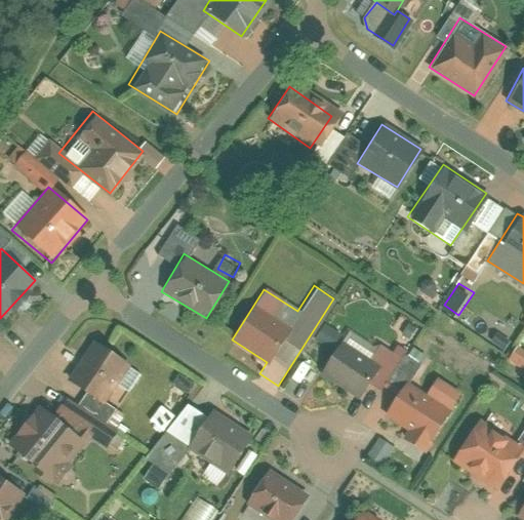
[(388,356),(348,329),(319,372),(359,399),(388,356)]
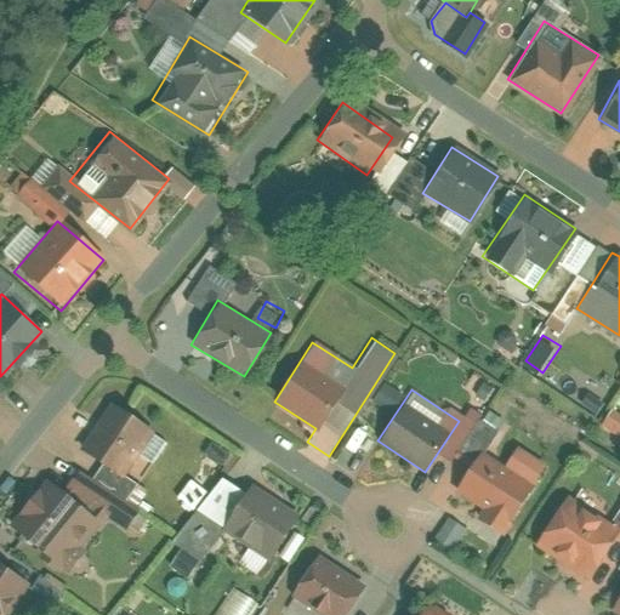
[(153,430),(109,403),(80,449),(123,477),(153,430)]
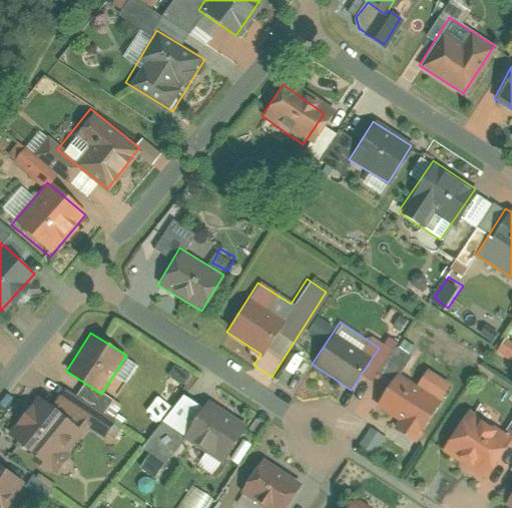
[(511,336),(510,335),(501,349),(511,356),(511,336)]
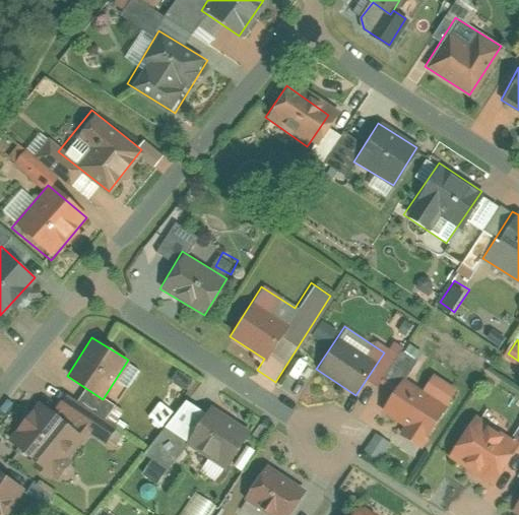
[(447,404),(402,380),(385,411),(405,423),(398,436),(422,449),(447,404)]
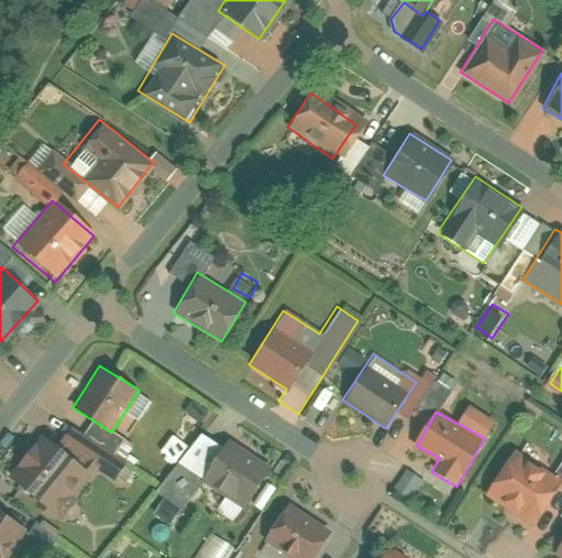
[(86,466),(43,429),(3,474),(46,512),(86,466)]
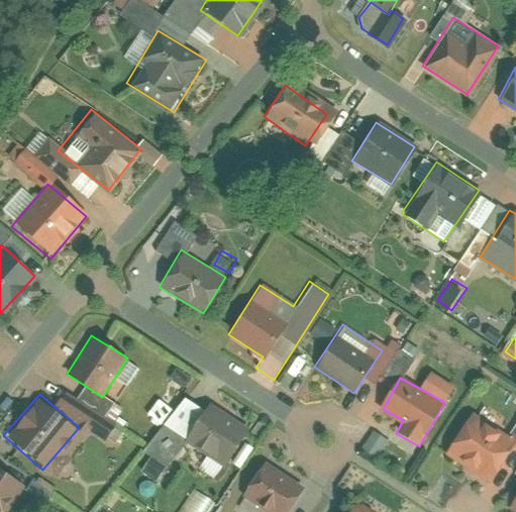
[(164,395),(151,410),(165,420),(176,404),(164,395)]
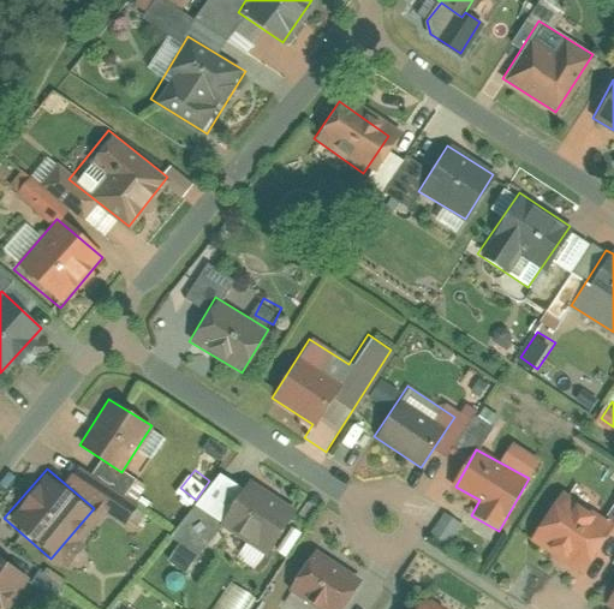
[(220,472),(170,536),(197,555),(238,484),(220,472)]
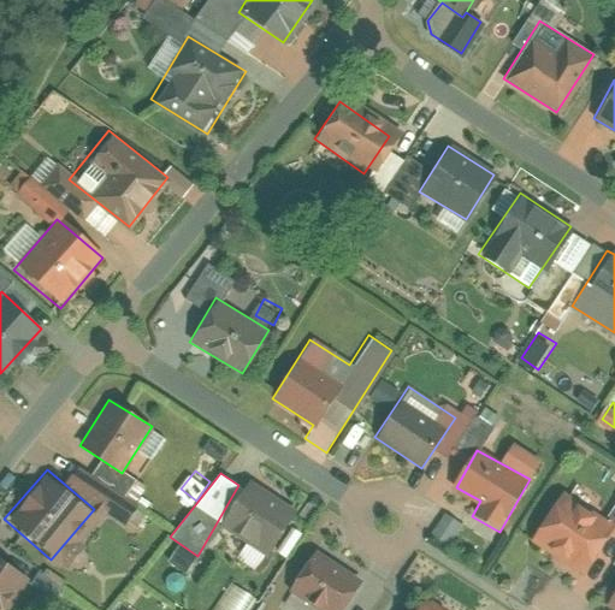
[(291,509),(249,483),(222,526),(264,552),(291,509)]
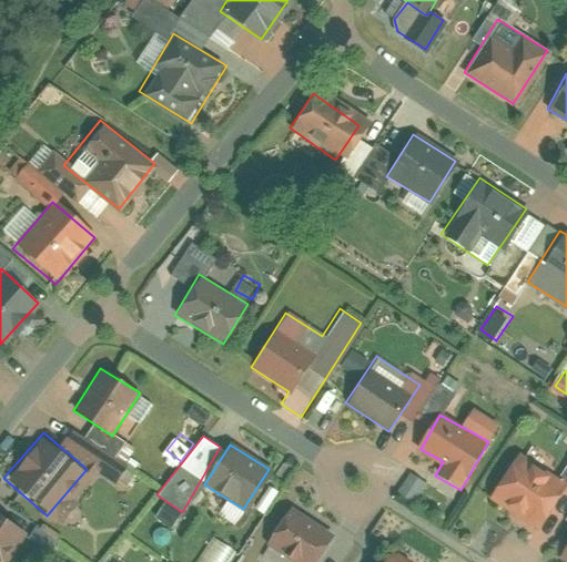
[(565,484),(522,458),(496,499),(539,525),(565,484)]
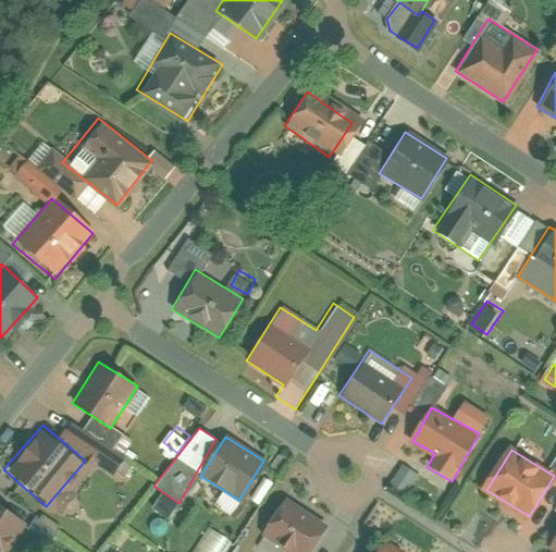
[(406,460),(393,479),(409,489),(421,470),(406,460)]
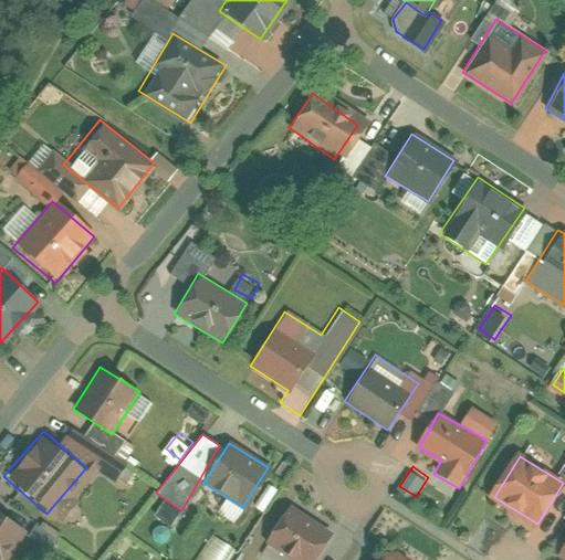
[(314,559),(330,535),(285,507),(263,542),(291,559),(314,559)]
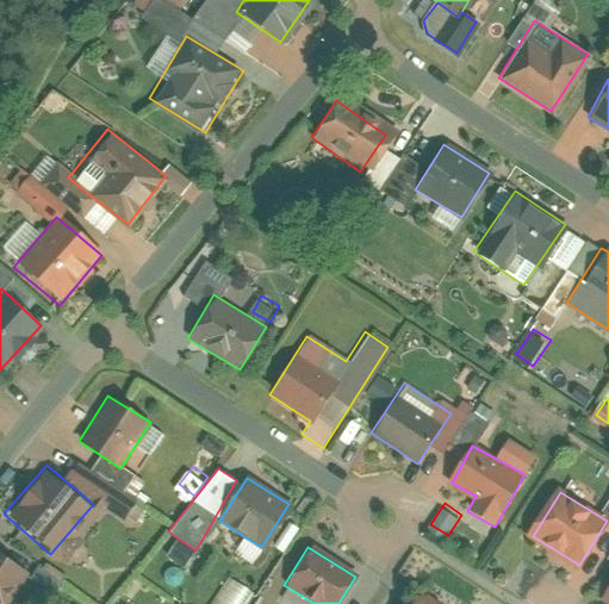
[(0,603),(5,603),(24,576),(0,560),(0,603)]
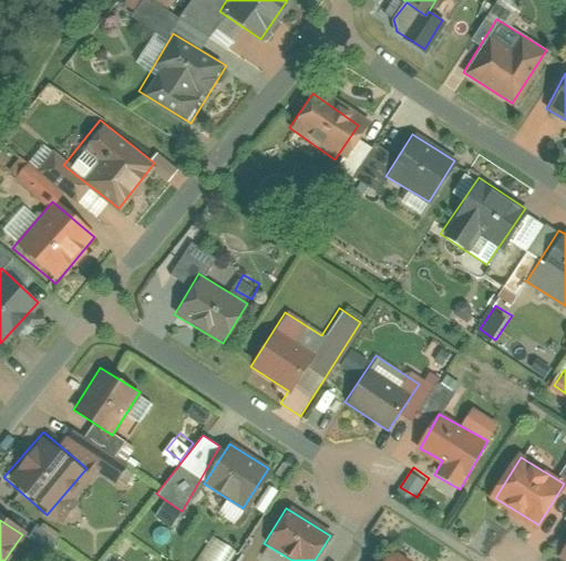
[(39,548),(50,554),(62,534),(40,521),(32,532),(44,539),(39,548)]
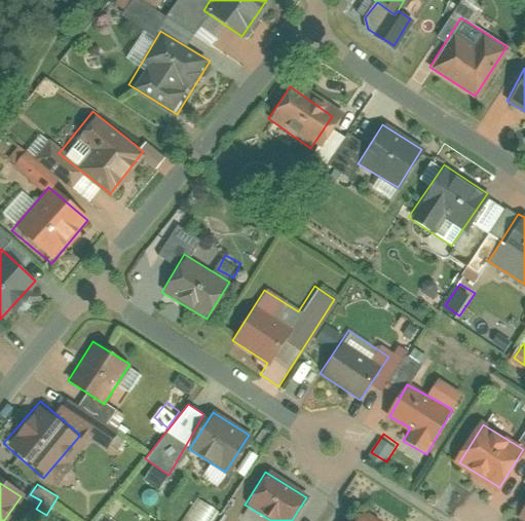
[(211,520),(222,506),(201,492),(181,520),(211,520)]
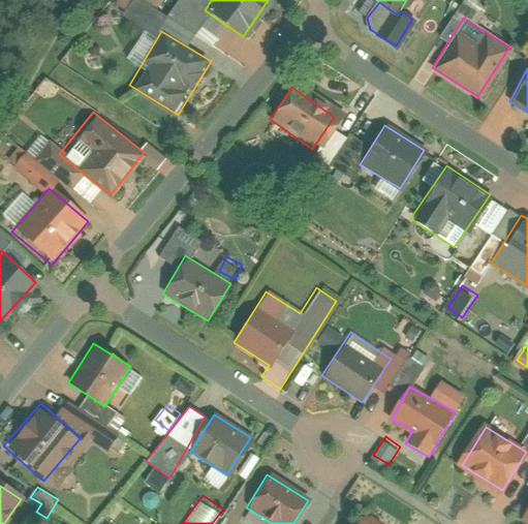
[(527,523),(527,501),(518,519),(527,523)]
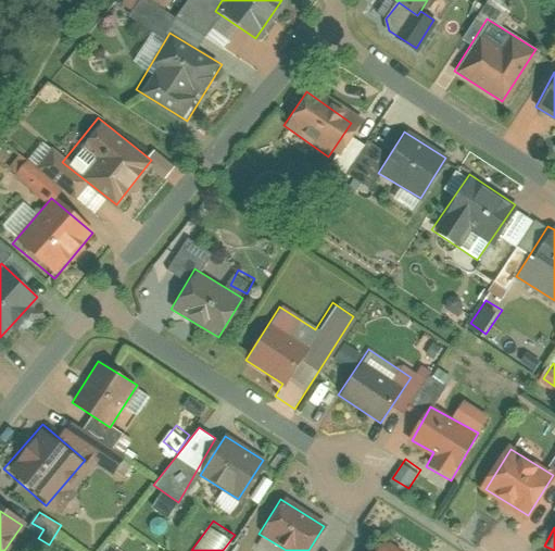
[(412,550),(385,535),(375,550),(412,550)]
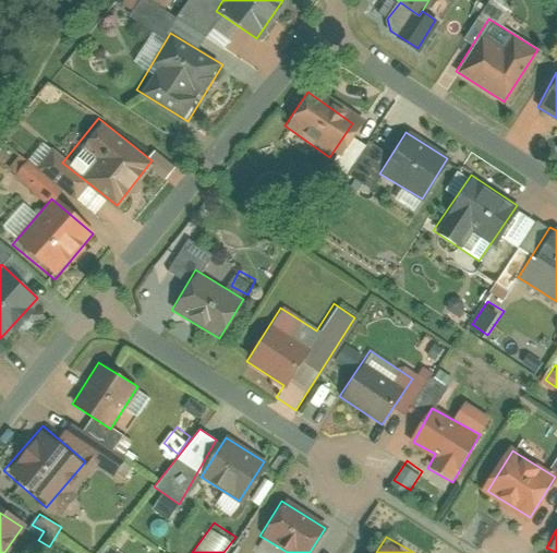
[(124,552),(113,543),(104,552),(124,552)]
